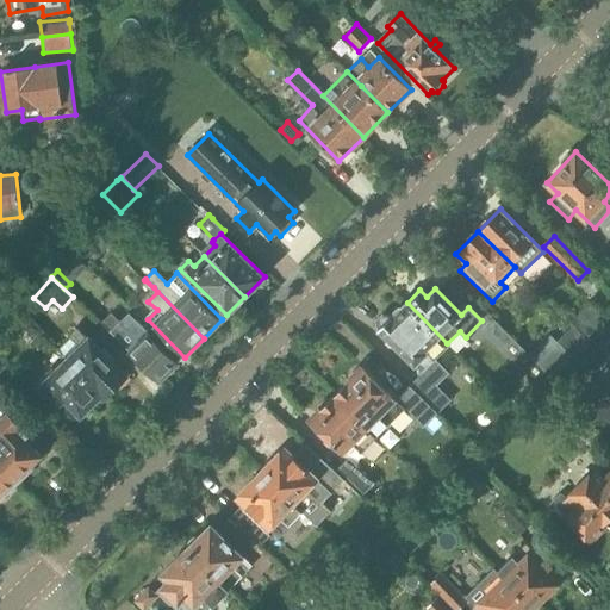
[(449,346),(447,343),(408,303),(405,302),(402,305),(400,305),(393,311),(394,313),(379,330),(422,372),(408,385),(436,414),(450,400),(436,386),(449,373),(435,360),(449,346)]
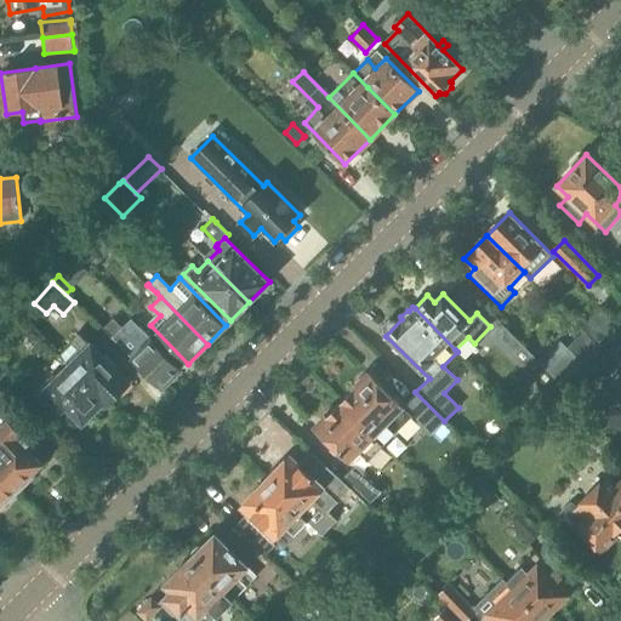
[(113,319),(103,329),(132,358),(131,358),(163,388),(182,369),(144,331),(135,323),(126,331),(113,319)]
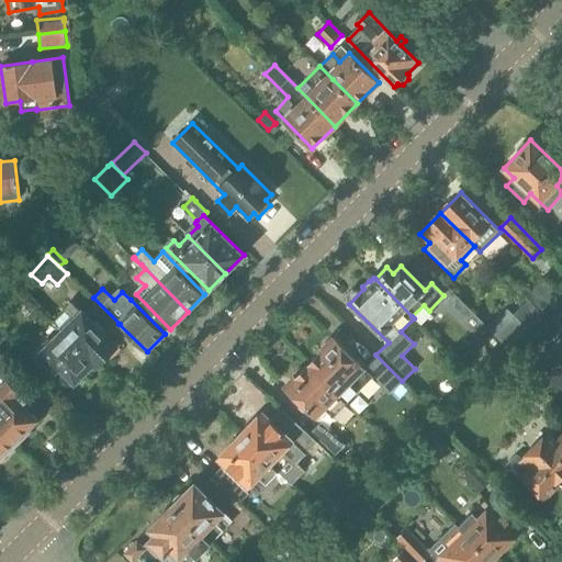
[(484,324),(453,293),(445,303),(474,333),(484,324)]
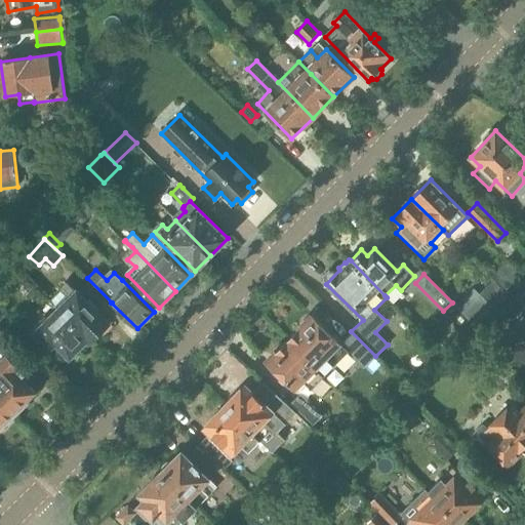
[(58,309),(87,339),(89,341),(109,322),(67,281),(58,288),(61,290),(50,301),(58,309)]
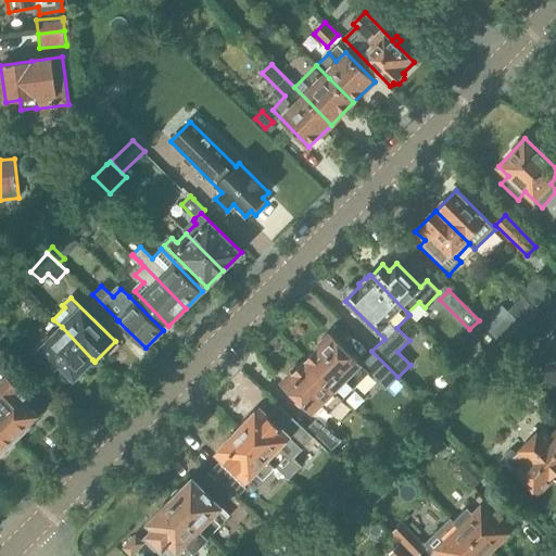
[(555,303),(551,298),(542,307),(552,318),(555,314),(555,303)]
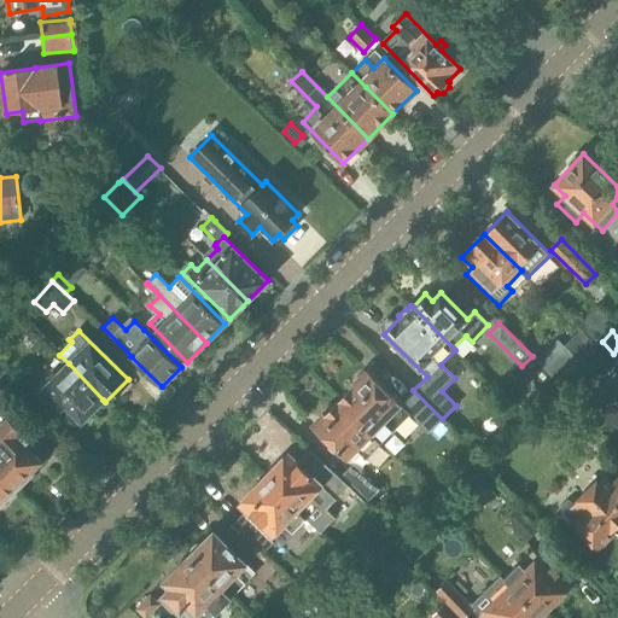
[(537,361),(558,382),(579,360),(558,339),(537,361)]
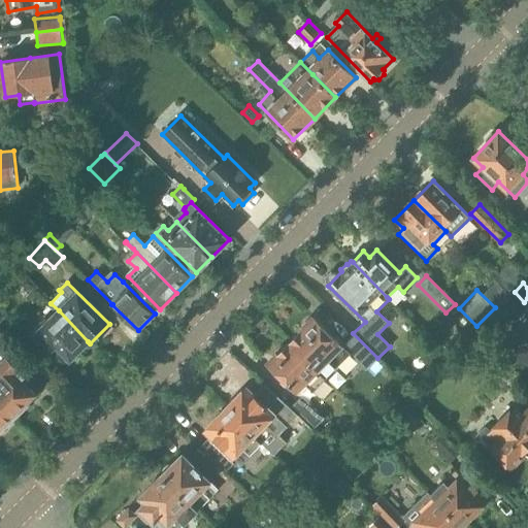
[(70,360),(88,341),(59,310),(36,334),(52,350),(56,344),(70,360)]
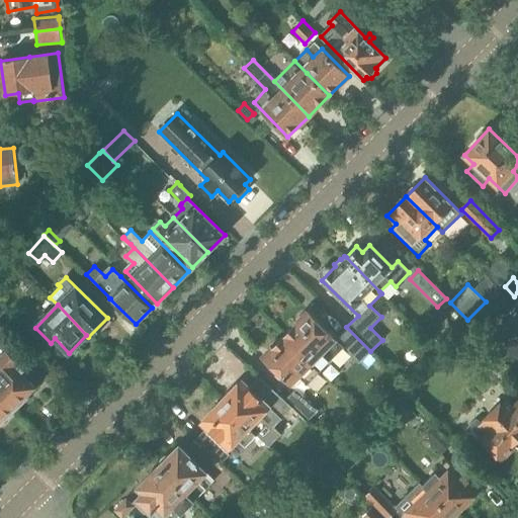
[(308,312),(283,336),(320,371),(340,350),(356,365),(370,351),(346,327),(335,339),(308,312)]
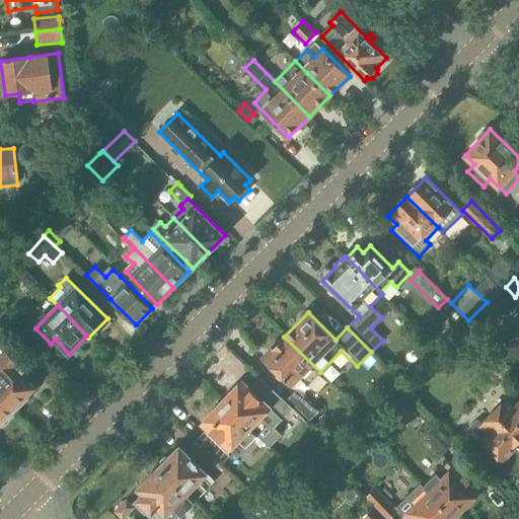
[(320,372),(284,337),(265,357),(293,385),(300,377),(307,384),(320,372)]
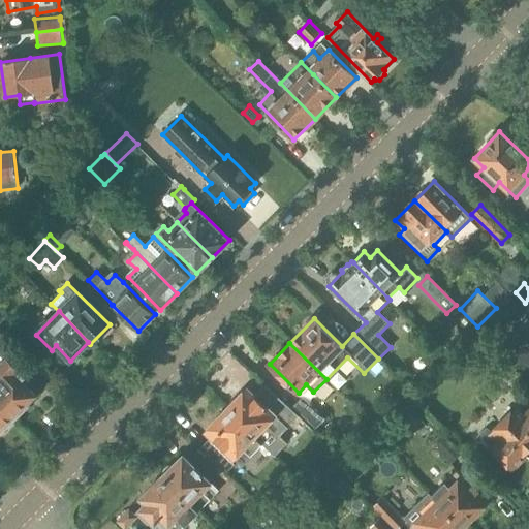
[(22,379),(25,376),(0,350),(0,403),(14,418),(30,404),(29,403),(37,394),(22,379)]
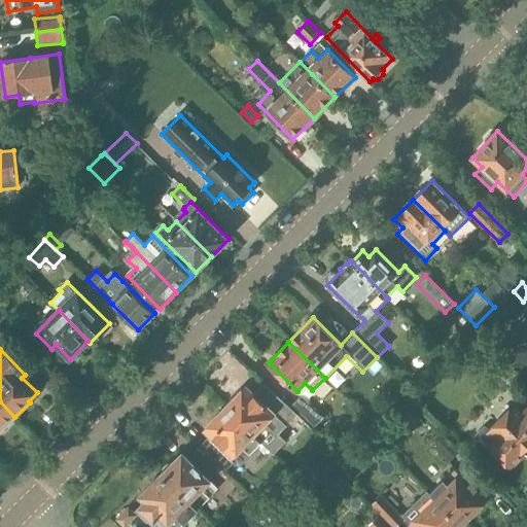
[(227,406),(225,408),(261,443),(274,454),(286,442),(279,434),(297,415),(265,384),(254,394),(246,387),(235,398),(231,399),(229,401),(227,406)]
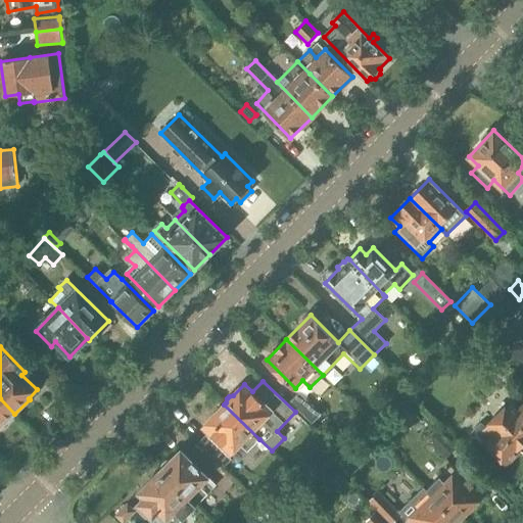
[(299,392),(290,401),(313,424),(322,414),(299,392)]
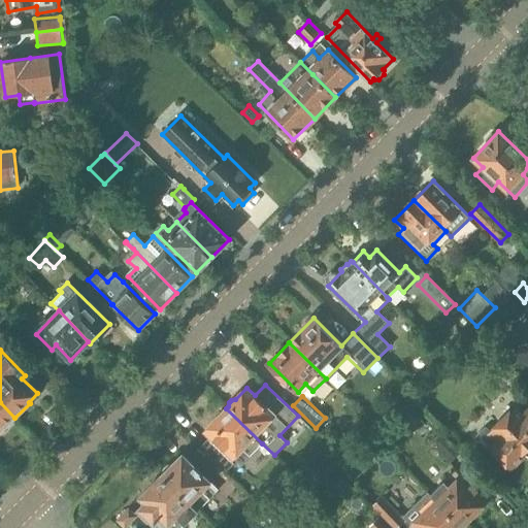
[(502,459),(510,467),(527,449),(527,410),(525,415),(517,406),(516,407),(508,399),(501,406),(508,415),(490,432),(499,441),(484,456),(494,467),(502,459)]
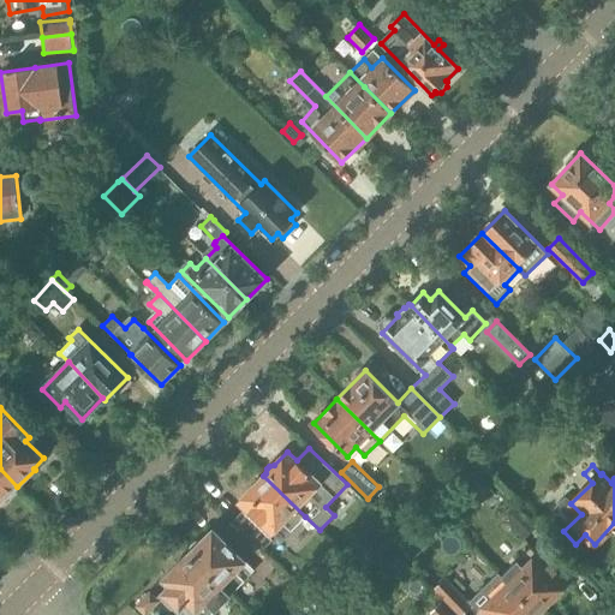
[(17,487),(0,469),(0,503),(17,487)]
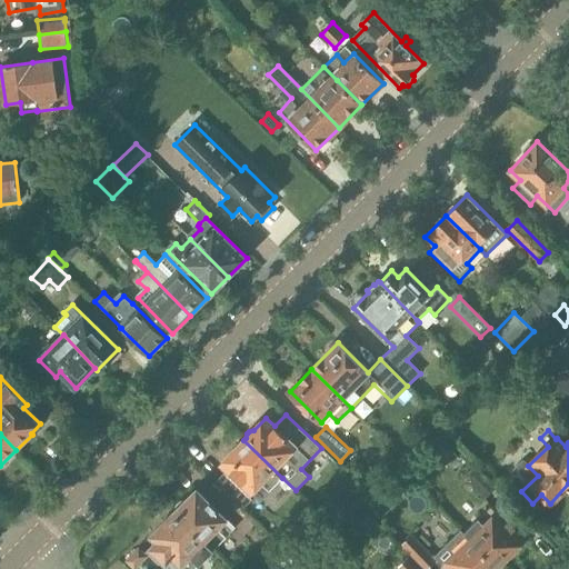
[(419,459),(430,470),(441,459),(450,468),(461,457),(441,438),(419,459)]
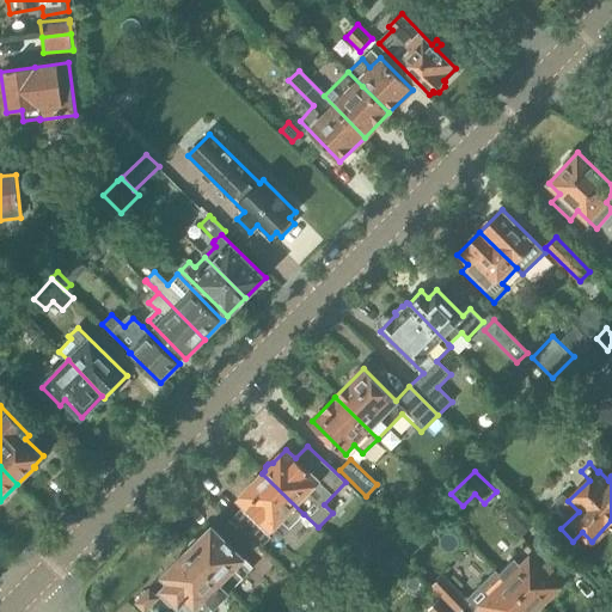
[(249,509),(236,522),(261,548),(271,537),(268,534),(270,531),(280,540),(304,514),(262,473),(258,477),(255,478),(251,482),(250,485),(238,499),(249,509)]
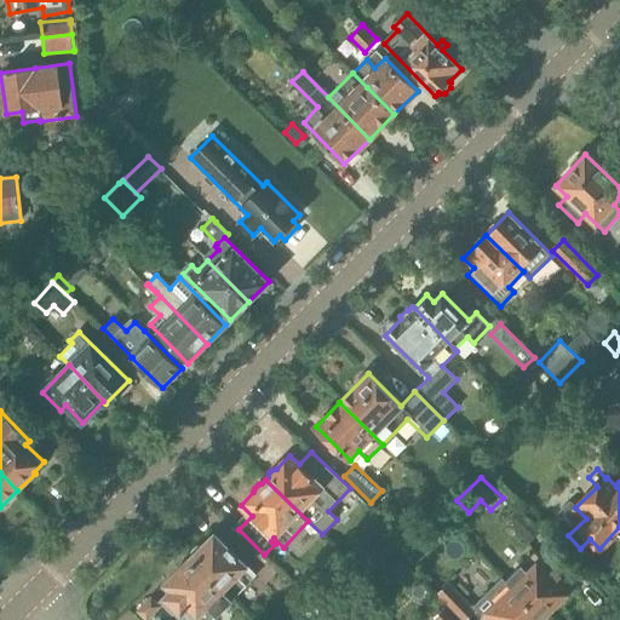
[(438,495),(436,498),(446,506),(448,505),(460,492),(452,482),(438,495)]
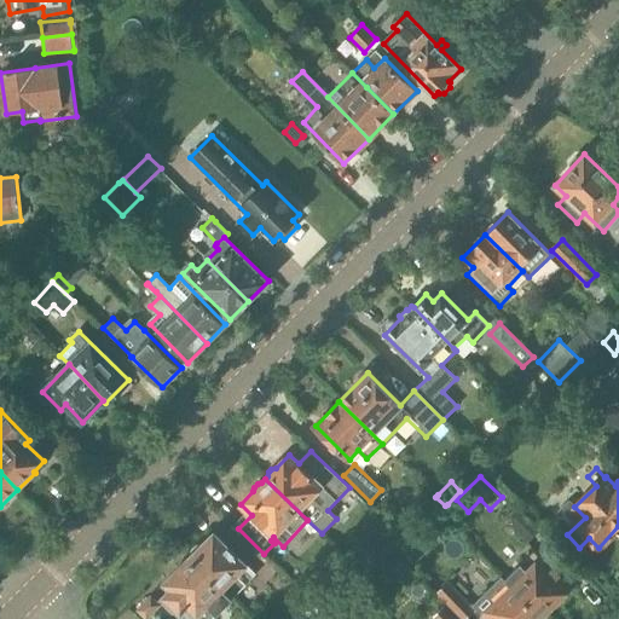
[(192,555),(190,557),(232,599),(256,574),(214,533),(201,545),(197,545),(191,550),(192,555)]
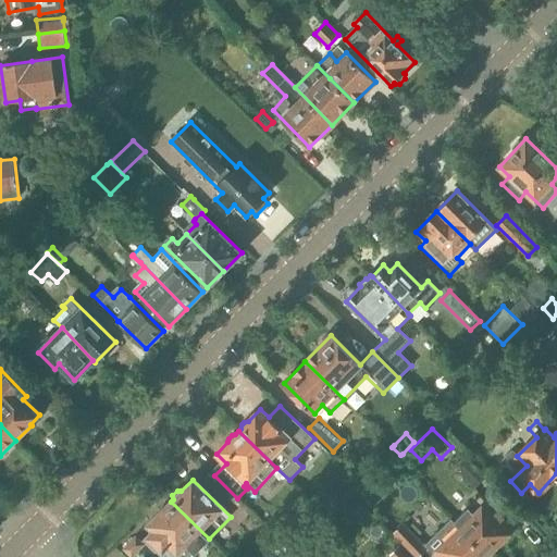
[(454,522),(486,556),(514,529),(506,520),(509,516),(498,505),(495,509),(481,495),(454,522)]
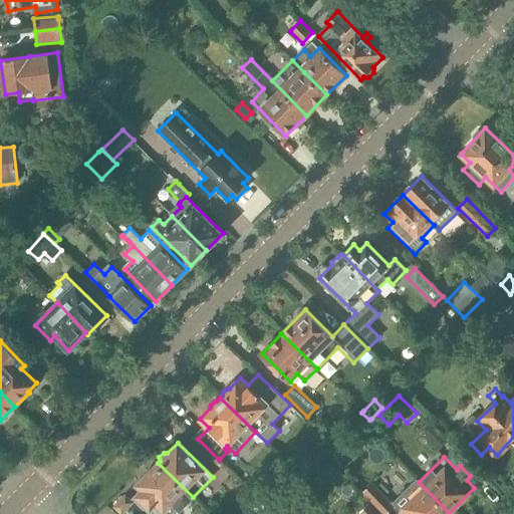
[(142,489),(136,496),(140,500),(140,502),(144,506),(147,506),(151,510),(154,507),(160,513),(176,513),(193,497),(158,463),(156,465),(152,466),(149,469),(148,473),(137,484),(142,489)]
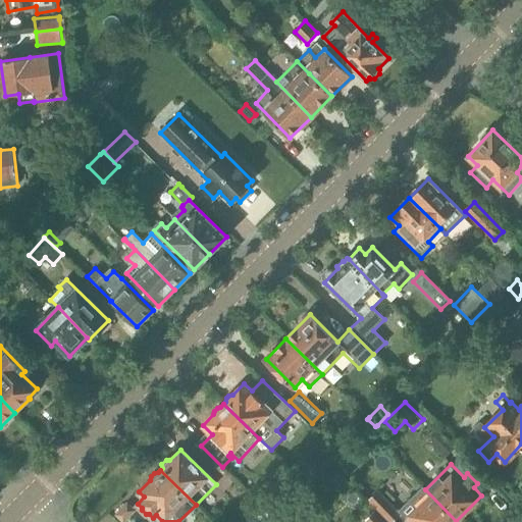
[(409,521),(454,521),(456,521),(425,489),(413,501),(418,507),(407,519),(409,521)]
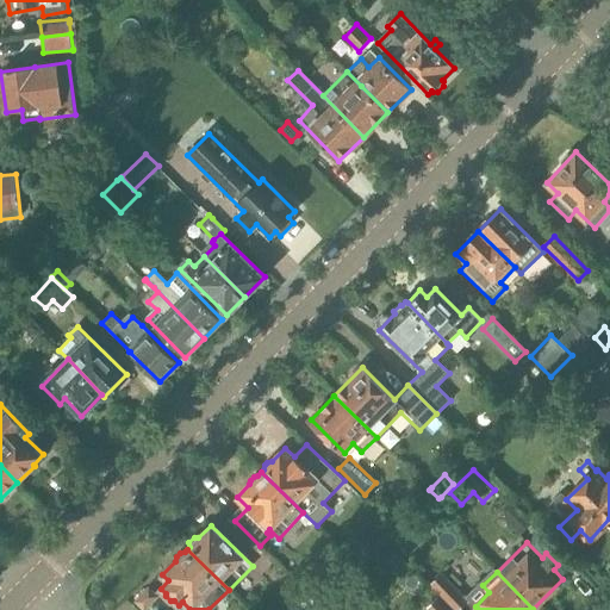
[(454,609),(458,609),(467,602),(441,574),(430,585),(454,609)]
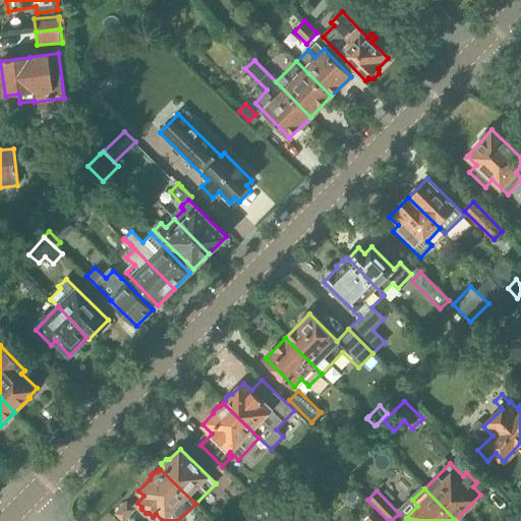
[(279,520),(255,497),(245,507),(258,520),(279,520)]
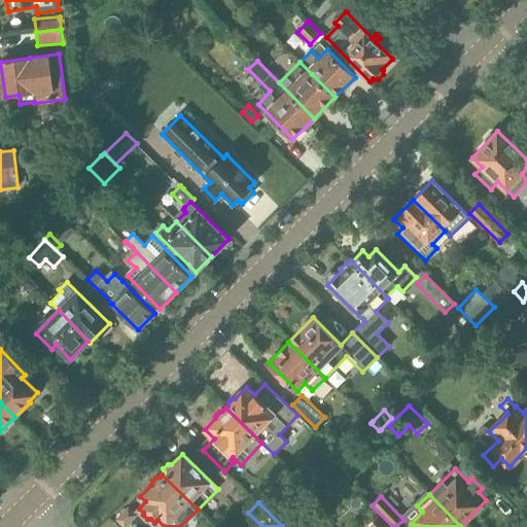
[(130,506),(117,520),(125,526),(137,515),(130,506)]
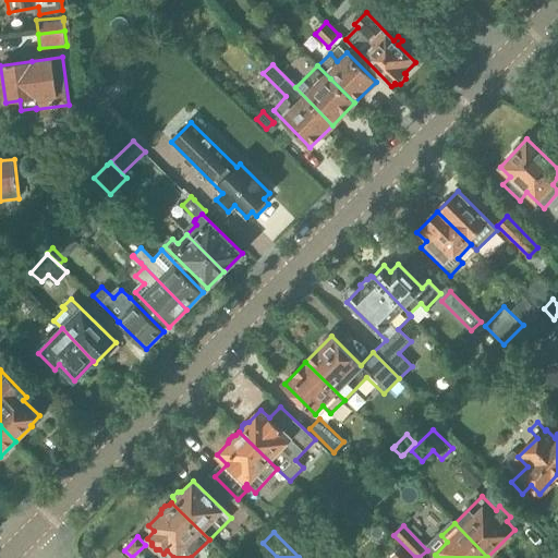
[(390,557),(410,557),(400,547),(390,556),(390,557)]
